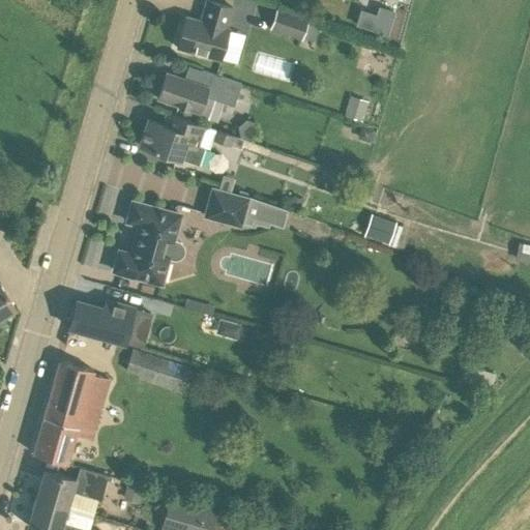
[(234,7),(226,5),(206,0),(205,0),(200,20),(185,16),(177,48),(224,61),(233,30),(228,29),(234,7)]
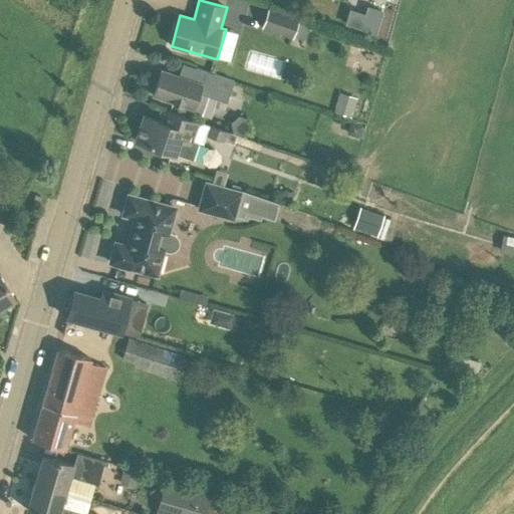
[(299,18),(270,7),(263,28),(293,38),(293,36),(298,21),(299,18)]
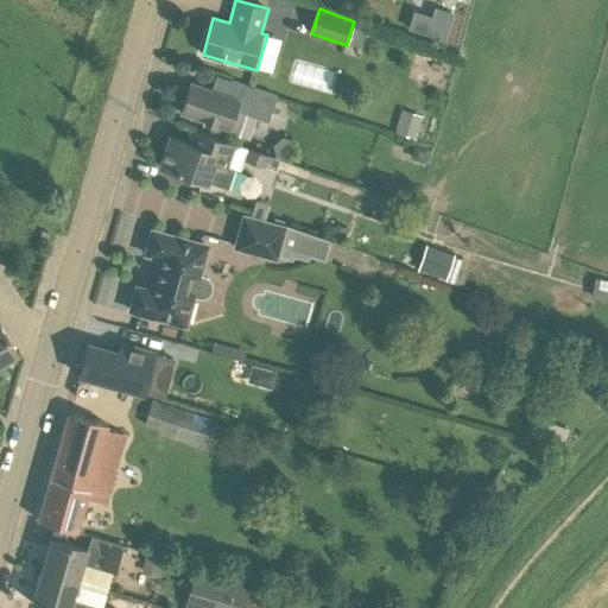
[(432,16),(415,11),(409,29),(444,40),(451,13),(435,8),(432,16)]
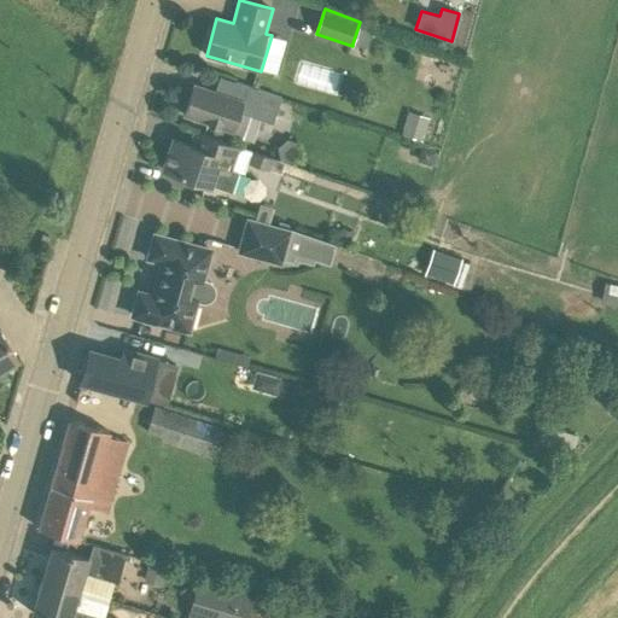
[(359,25),(353,44),(366,48),(373,30),(359,25)]
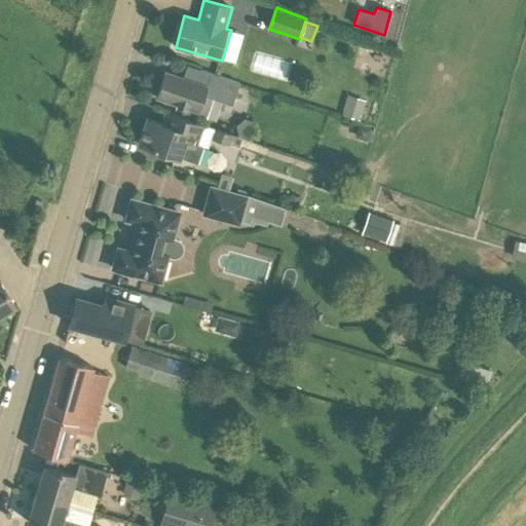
[(189,67),(185,78),(165,72),(156,98),(197,111),(202,96),(215,100),(232,106),(239,84),(189,67)]
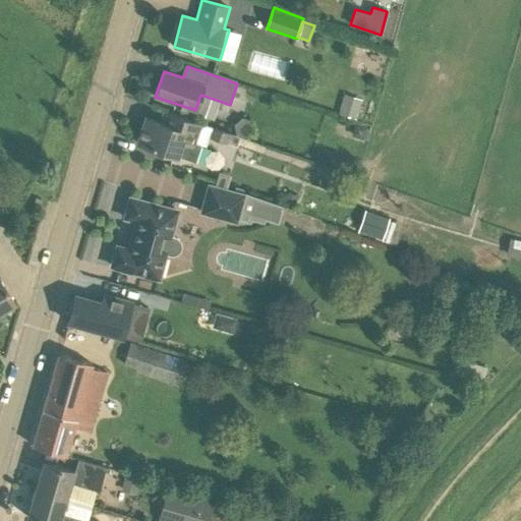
[(360,105),(343,99),(339,113),(356,119),(360,105)]
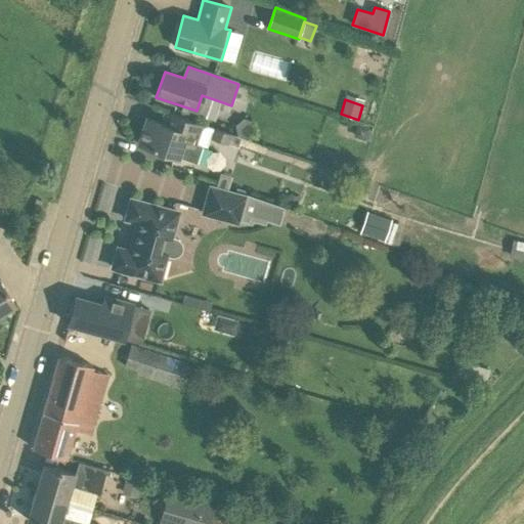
[(137,143),(197,164),(203,145),(197,143),(204,124),(164,110),(160,122),(146,118),(137,143)]
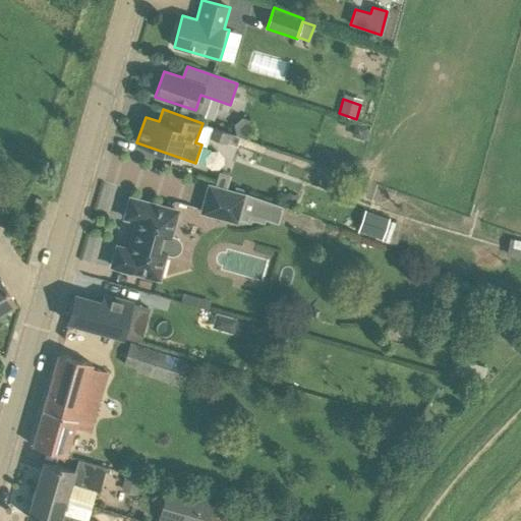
[(366,131),(366,130),(367,128),(355,125),(352,136),(364,140),(364,139),(366,131)]
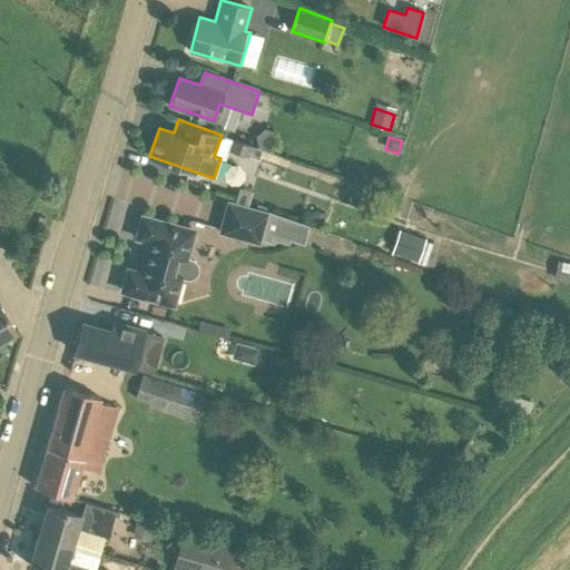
[(249,157),(253,147),(253,146),(233,139),(229,150),(249,157)]
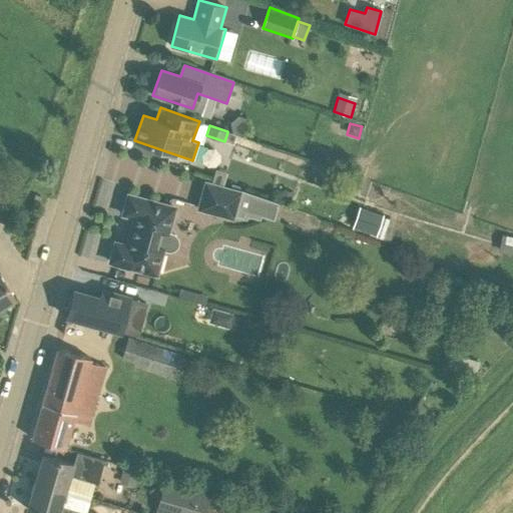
[(236,136),(227,132),(224,141),(233,144),(236,136)]
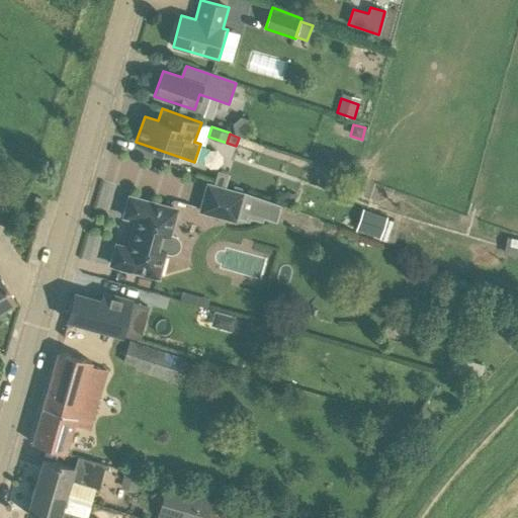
[(245,194),(207,183),(199,212),(237,223),(239,219),(245,194)]
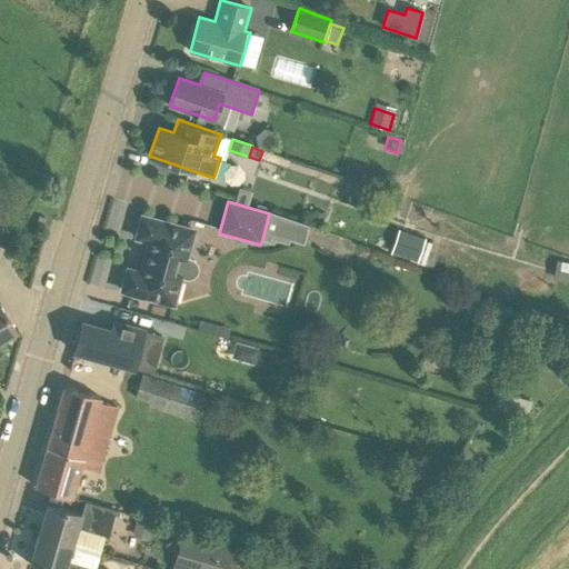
[(309,226),(269,213),(262,240),(273,243),(275,240),(289,245),(290,240),(303,243),(309,226)]
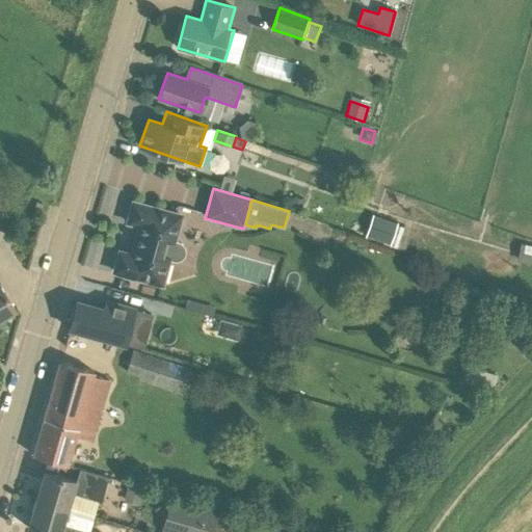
[(184,216),(154,208),(133,202),(128,221),(140,225),(132,255),(121,251),(114,271),(165,285),(171,260),(180,261),(184,259),(185,256),(185,249),(183,245),(180,243),(177,242),(184,216)]
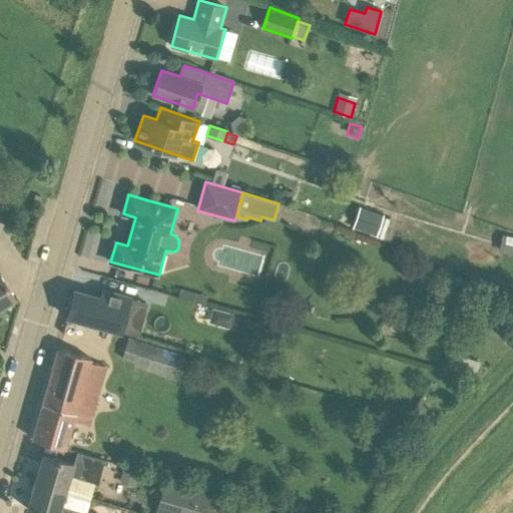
[(383,214),(360,207),(353,227),(376,235),(383,214)]
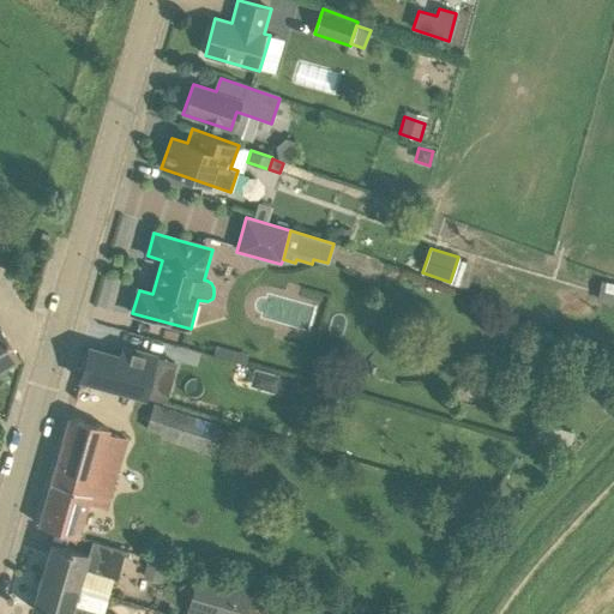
[(0,366),(17,356),(0,329),(0,366)]
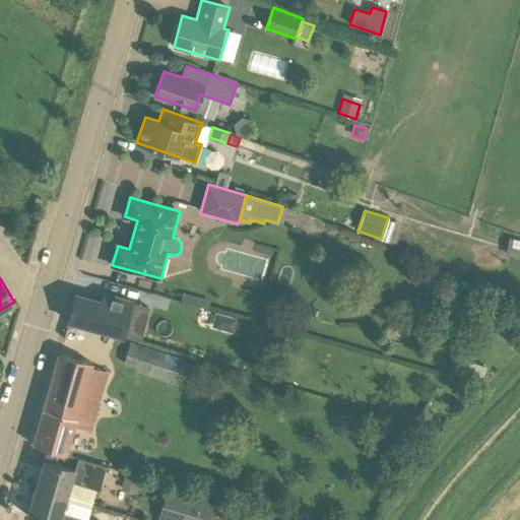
[(67,321),(69,321),(71,322),(123,336),(132,302),(104,294),(102,302),(94,300),(75,295),(67,321)]
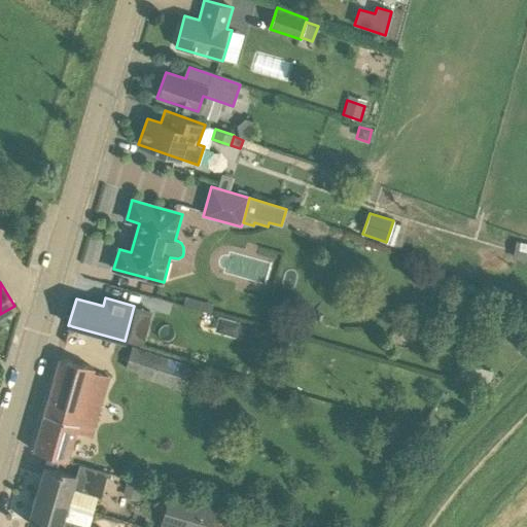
[(240,322),(218,317),(214,331),(237,338),(240,322)]
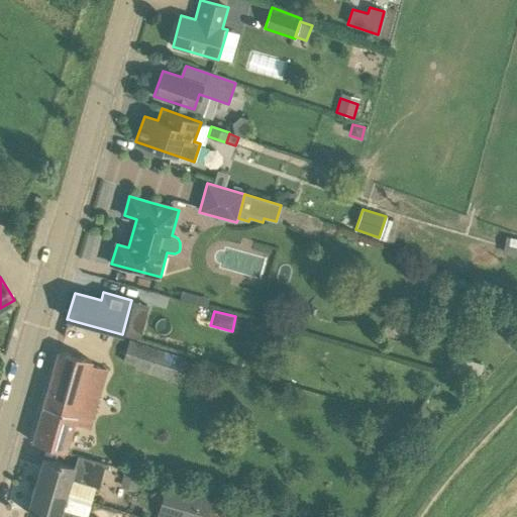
[(192,358),(129,339),(123,362),(135,366),(134,369),(184,385),(192,358)]
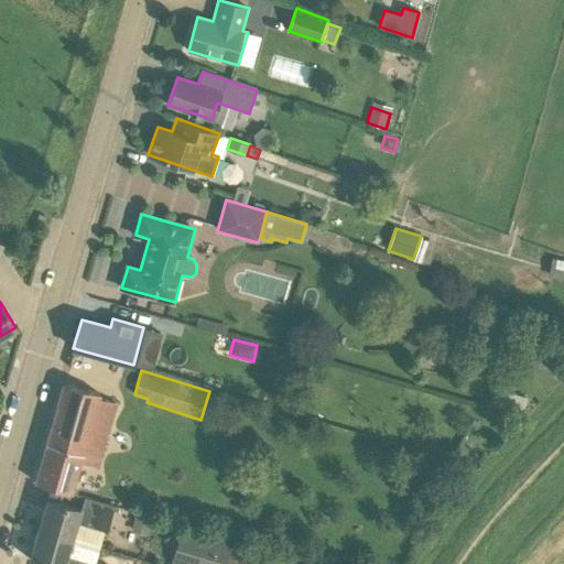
[(101,394),(85,390),(64,383),(35,483),(73,494),(82,464),(99,468),(118,405),(99,400),(101,394)]
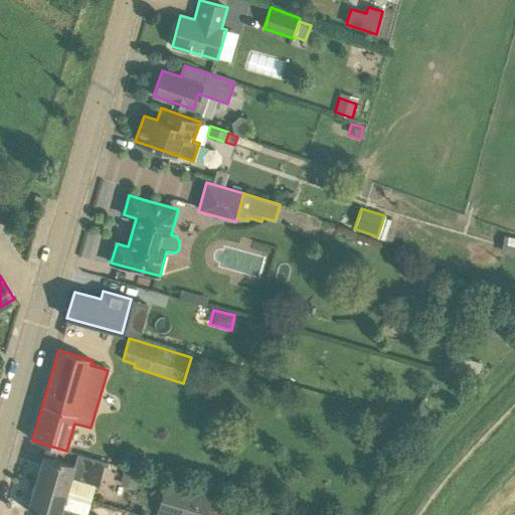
[(34,483),(90,500),(95,484),(97,484),(104,461),(76,453),(72,465),(42,456),(34,483)]
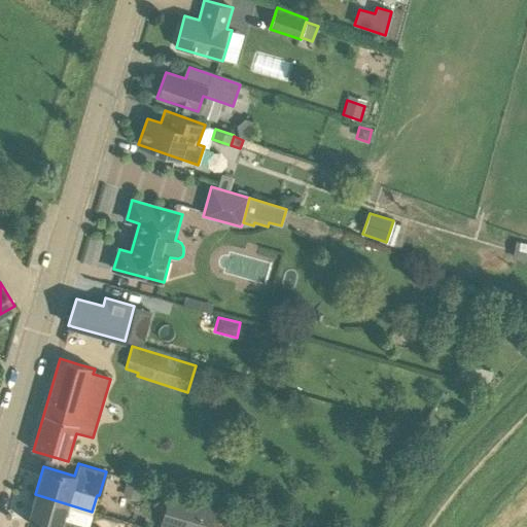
[(140,482),(127,478),(121,495),(136,499),(140,482)]
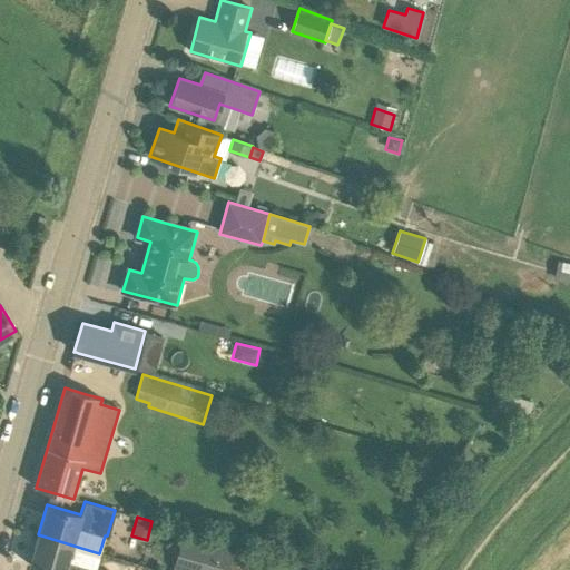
[(96,569),(95,569),(99,553),(38,534),(30,564),(47,569),(96,569)]
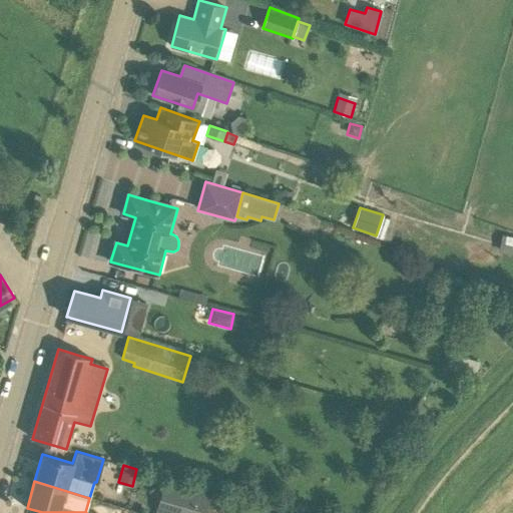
[(226,512),(230,501),(163,481),(155,510),(163,512),(226,512)]
